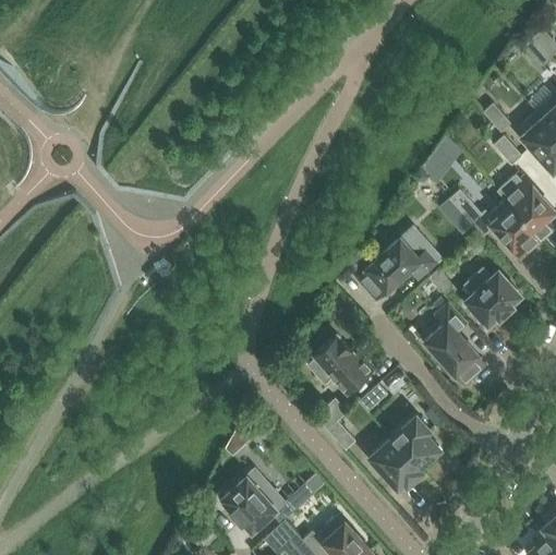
[(555,51),(555,47),(540,29),(530,38),(548,59),(555,51)]
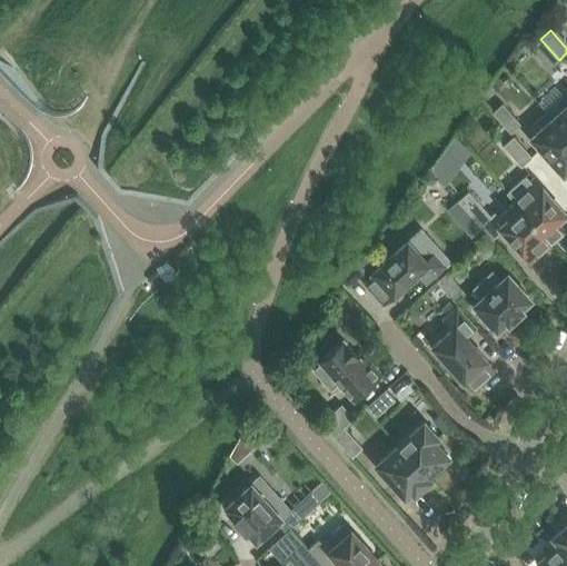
[(559,60),(540,39),(530,49),(549,69),(559,60)]
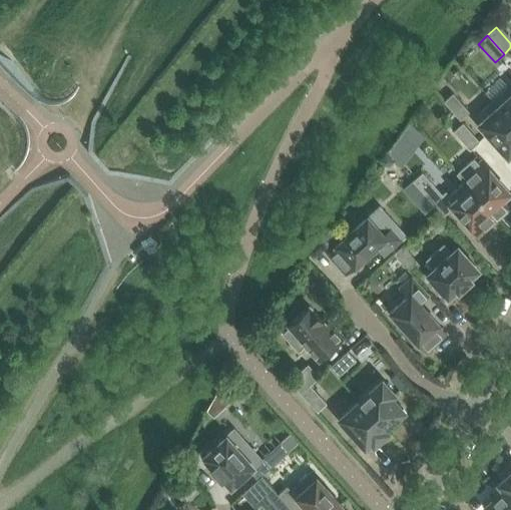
[(510,95),(496,109),(510,126),(510,95)]
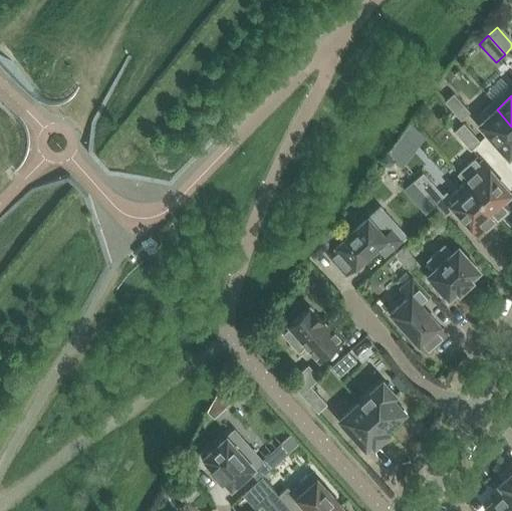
[(468,114),(451,96),(442,104),(459,122),(468,114)]
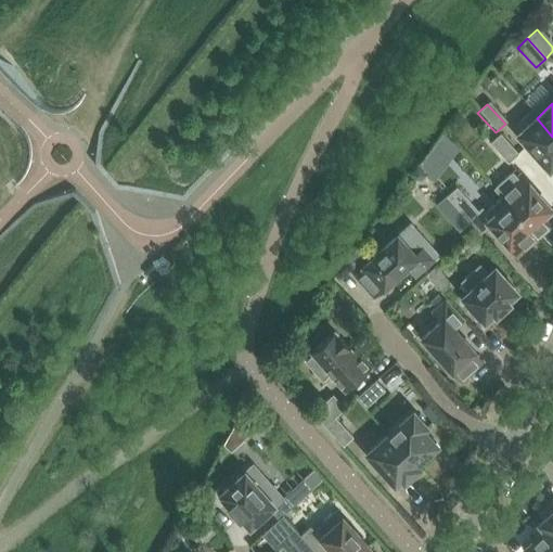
[(552,137),(537,118),(515,137),(548,172),(552,167),(552,137)]
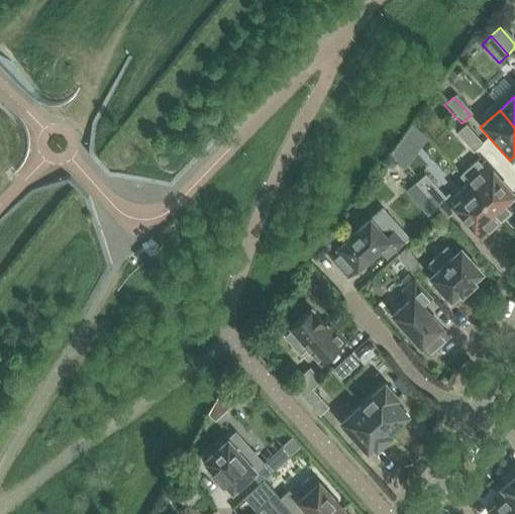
[(481,145),(465,126),(454,135),(472,153),(481,145)]
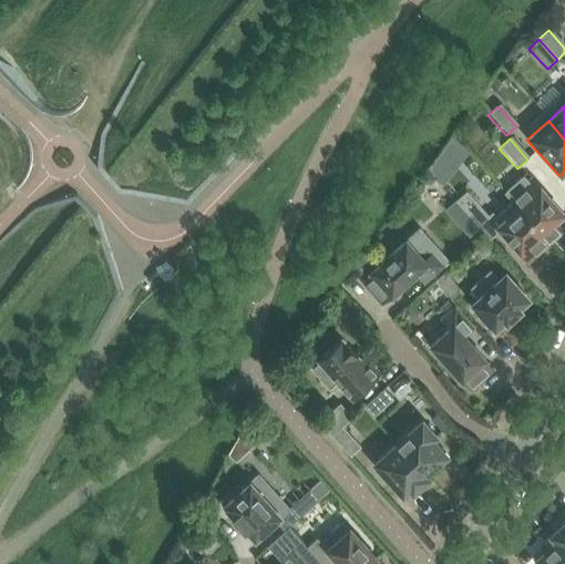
[(439,160),(429,173),(443,190),(454,175),(439,160)]
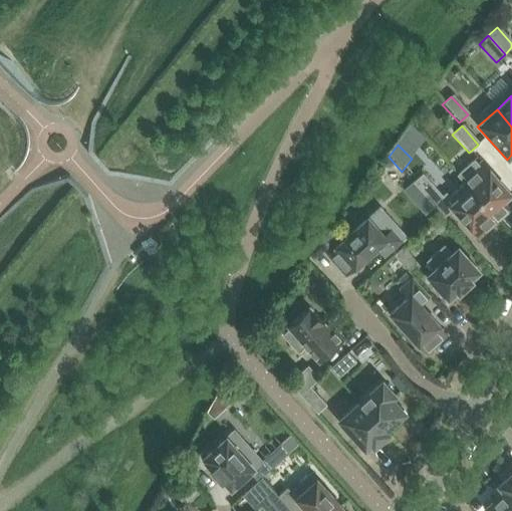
[(386,159),(377,165),(380,169),(388,170),(392,166),(386,159)]
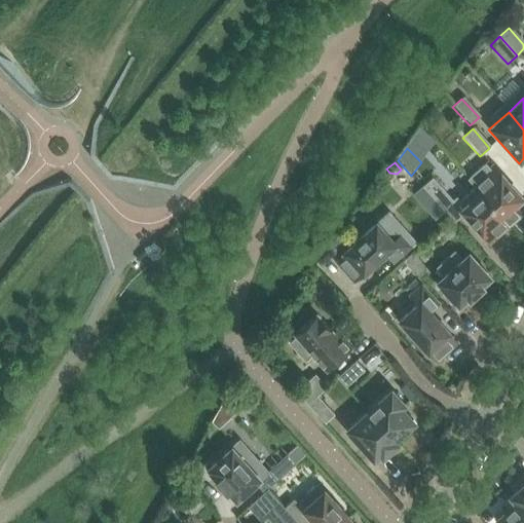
[(483,165),(466,181),(501,218),(520,200),(491,169),(488,171),(483,165)]
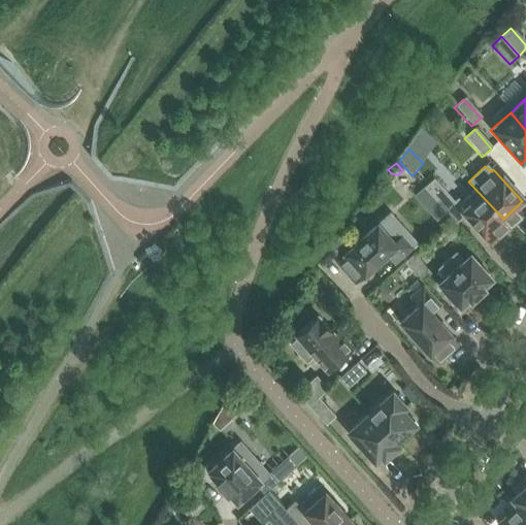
[(432,181),(423,189),(445,212),(451,220),(455,224),(464,217),(490,245),(510,227),(511,227),(503,219),(468,182),(475,190),(460,204),(457,200),(453,203),(432,181)]
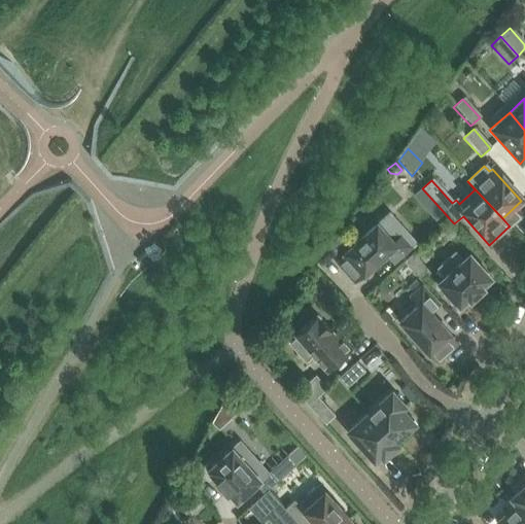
[(375,226),(335,263),(353,283),(384,256),(393,267),(413,249),(395,231),(384,218),(375,226)]
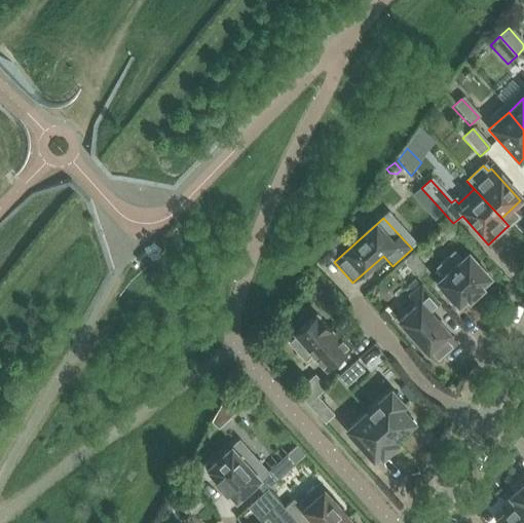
[(517,239),(509,247),(513,252),(521,245),(517,239)]
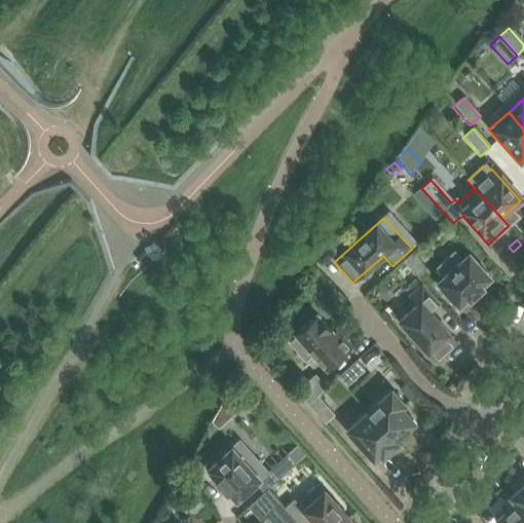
[(427,273),(411,254),(401,263),(418,282),(427,273)]
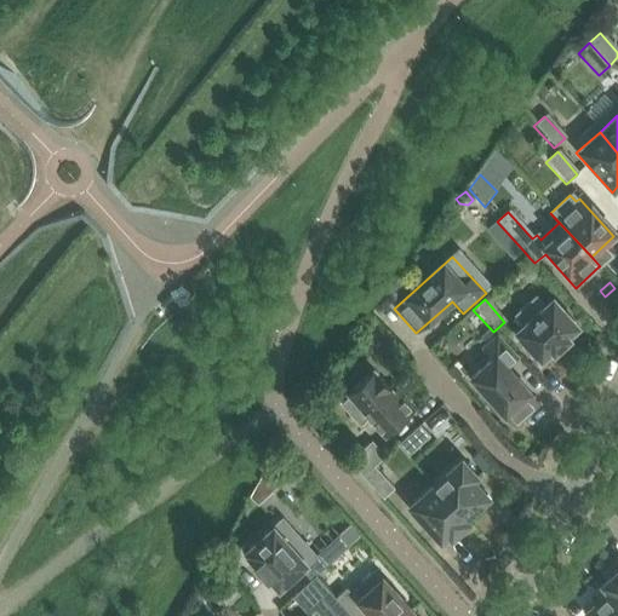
[(565,339),(576,329),(551,301),(543,309),(534,300),(514,320),(522,328),(514,334),(539,362),(550,352),(551,355),(567,341),(565,339)]
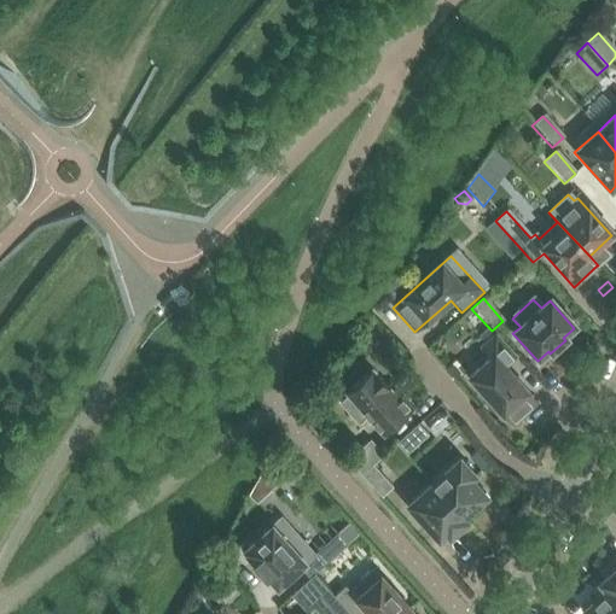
[(535,404),(503,368),(513,358),(494,337),(480,349),(489,360),(469,379),(511,426),(535,404)]
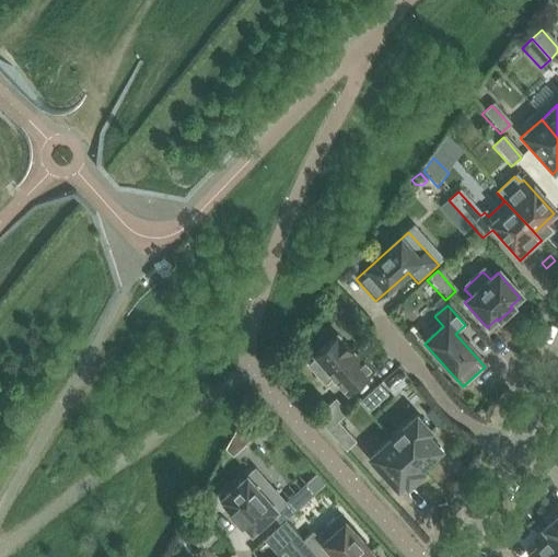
[(370,375),(336,338),(335,338),(312,358),(314,360),(305,368),(323,387),(332,380),(346,396),(370,375)]
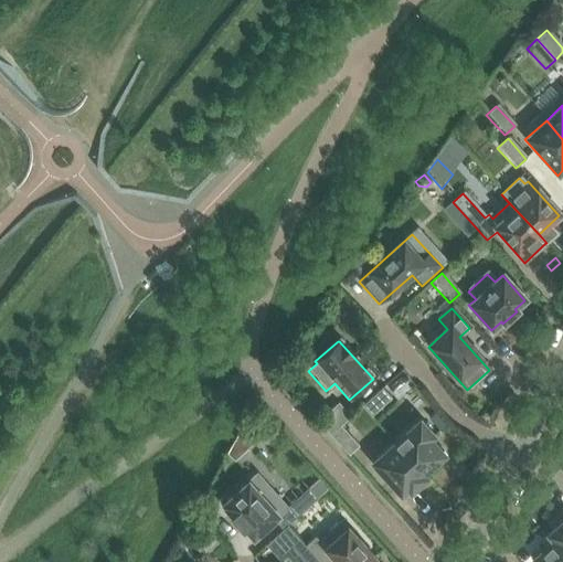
[(370,417),(390,400),(381,390),(360,407),(370,417)]
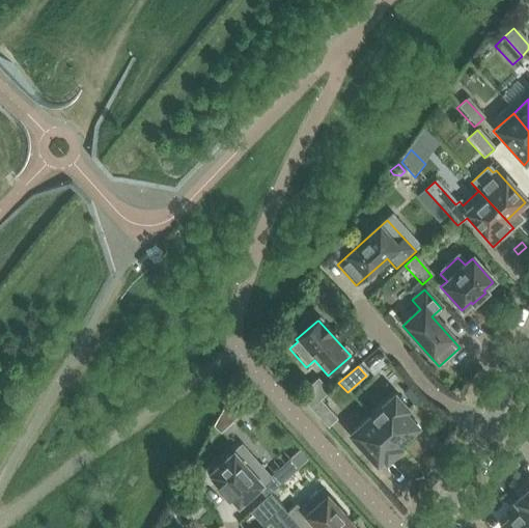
[(309,410),(318,401),(328,393),(316,380),(298,397),(309,410)]
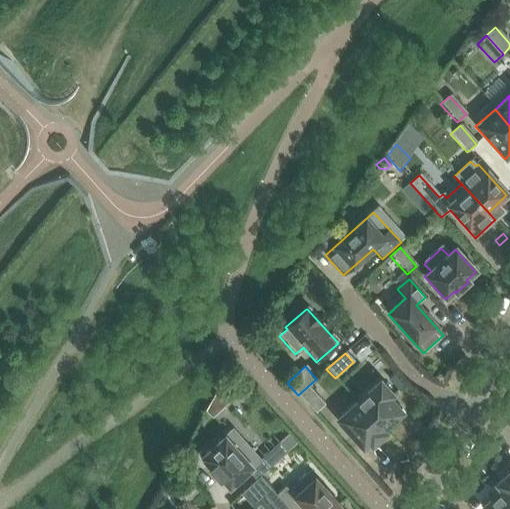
[(400,411),(389,399),(392,396),(379,381),(355,403),(384,435),(385,434),(382,431),(398,417),(396,415),(400,411)]
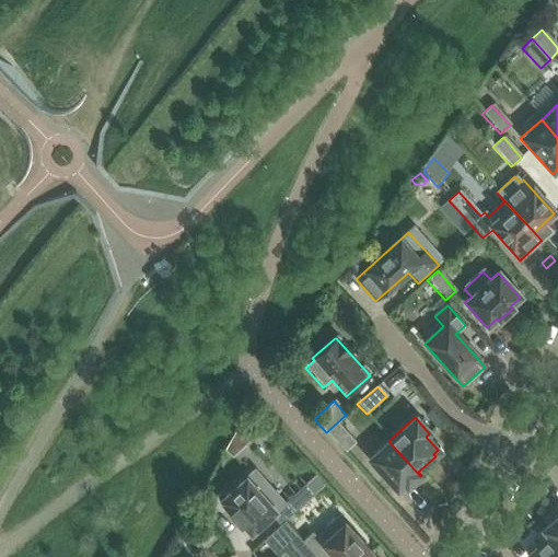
[(353,443),(336,424),(326,432),(344,453),(353,443)]
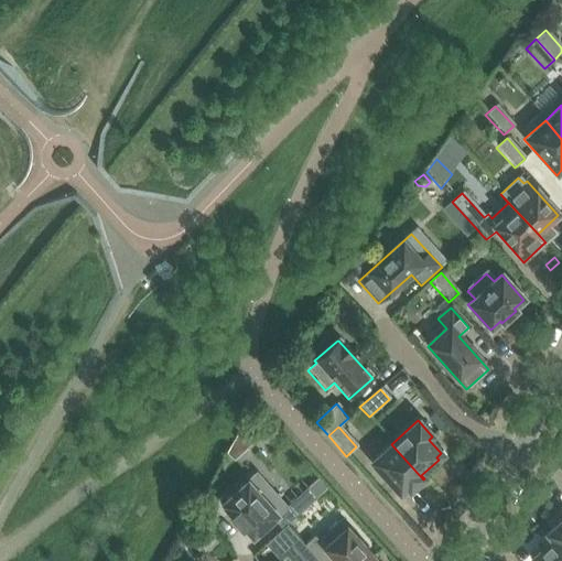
[(423,479),(391,444),(370,463),(397,493),(401,488),(403,491),(406,489),(409,493),(423,479)]
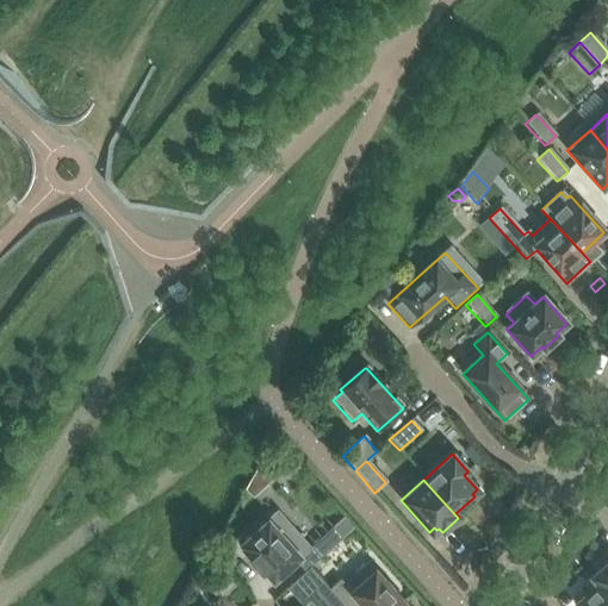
[(267,522),(240,545),(249,556),(247,558),(260,574),(262,572),(272,582),(299,557),(309,549),(277,513),(267,522)]
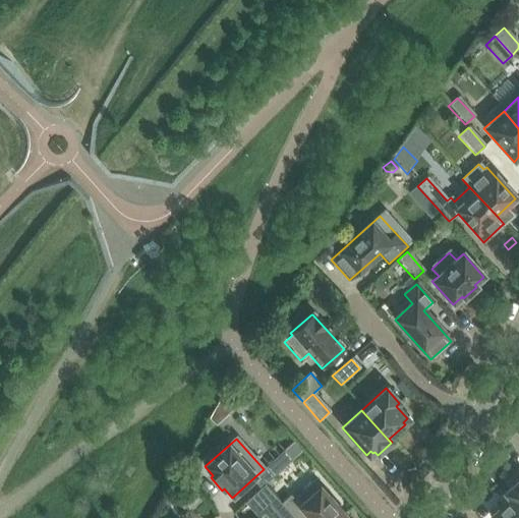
[(272,478),(291,461),(283,452),(264,469),(272,478)]
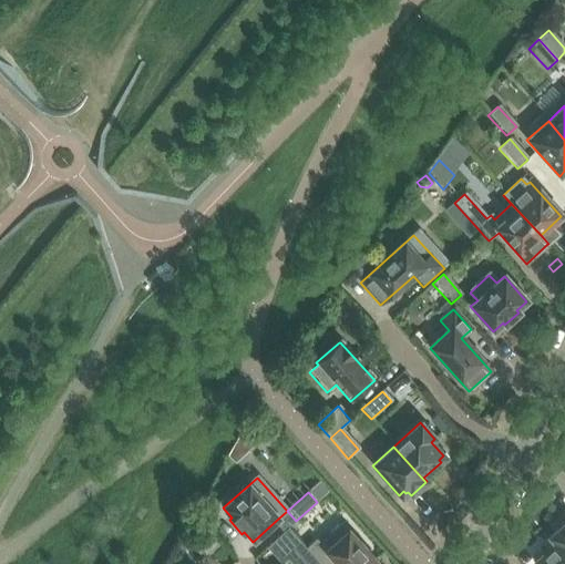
[(564,522),(548,537),(564,555),(564,522)]
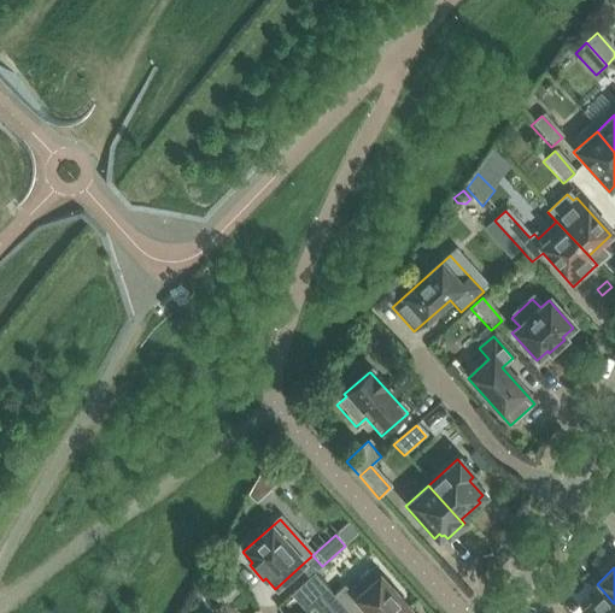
[(340,589),(332,597),(345,612),(361,612),(363,611),(364,612),(409,612),(370,570),(346,591),(343,587),(340,589)]
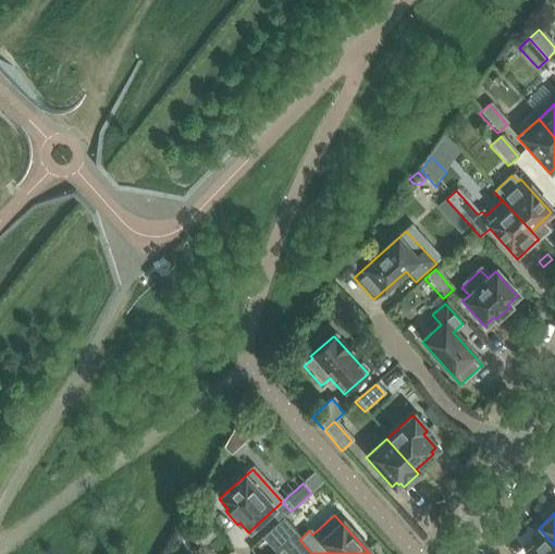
[(213,537),(198,519),(183,531),(199,550),(213,537)]
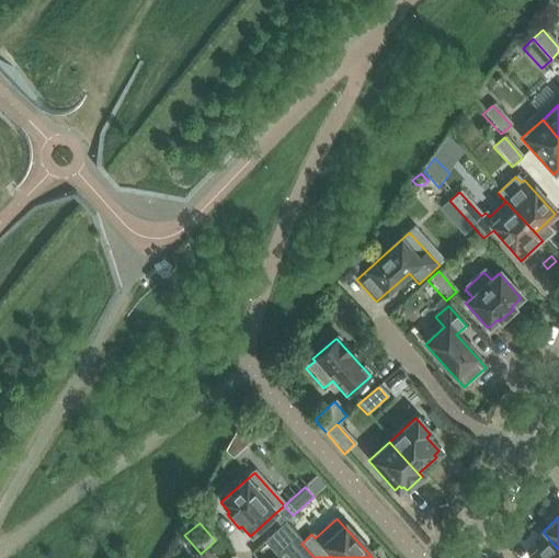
[(284,524),(264,541),(278,557),(284,551),(288,557),(314,557),(301,544),(284,524)]
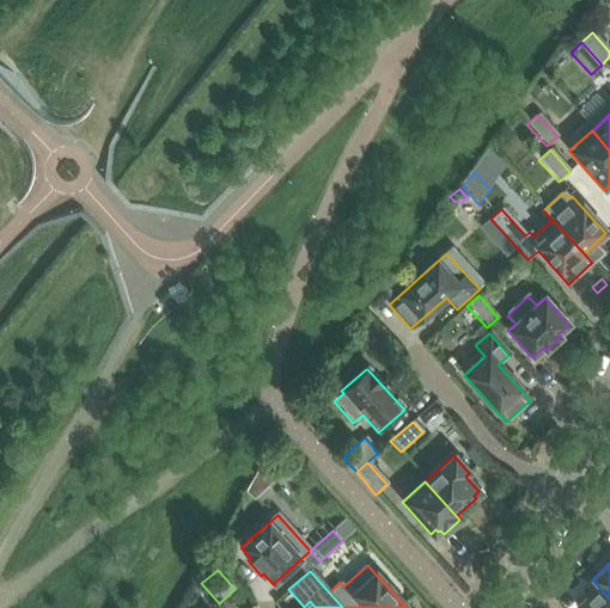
[(609,607),(609,599),(592,579),(591,579),(597,587),(575,606),(577,607),(609,607)]
